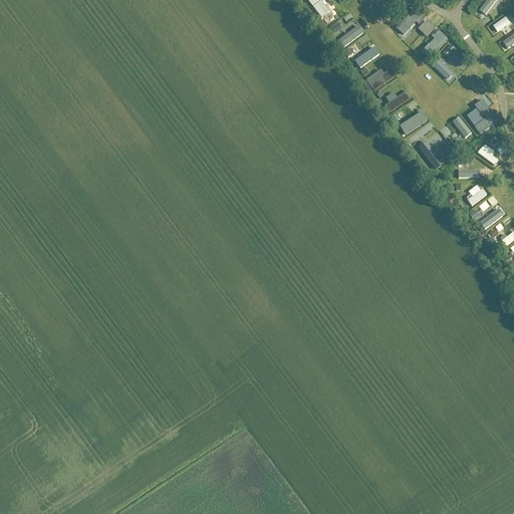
[(323,13),(332,5),(327,0),(322,0),(316,5),(323,13)]
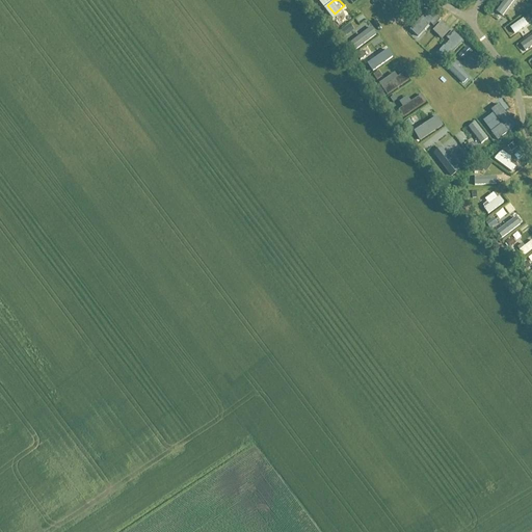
[(501,0),(497,7),(505,14),(513,0),(501,0)]
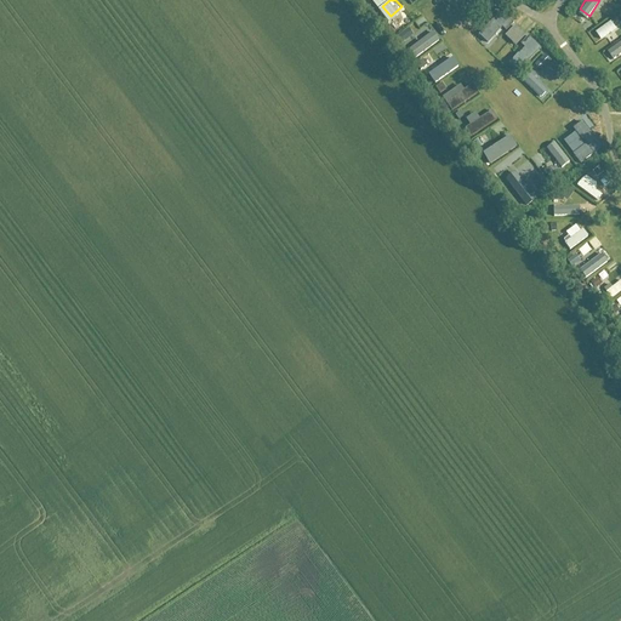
[(596,27),(602,38),(608,34),(613,41),(620,36),(620,35),(611,18),(596,27)]
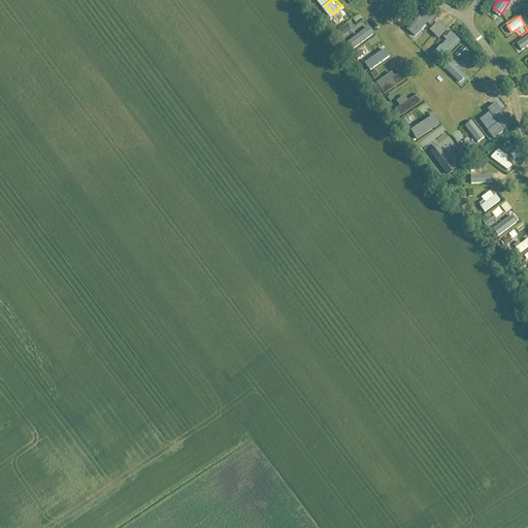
[(527,32),(518,39),(523,48),(527,44),(527,32)]
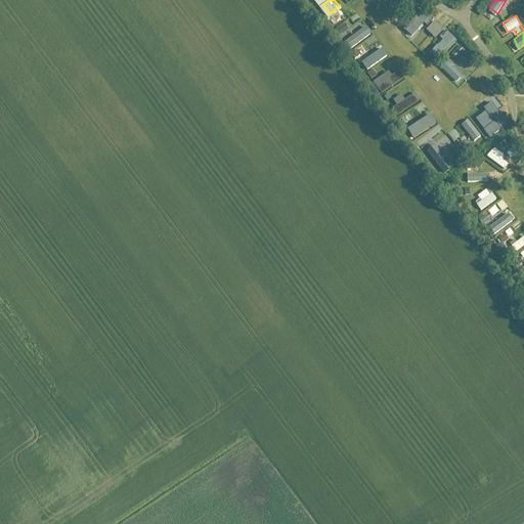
[(464,50),(454,56),(462,69),(471,62),(464,50)]
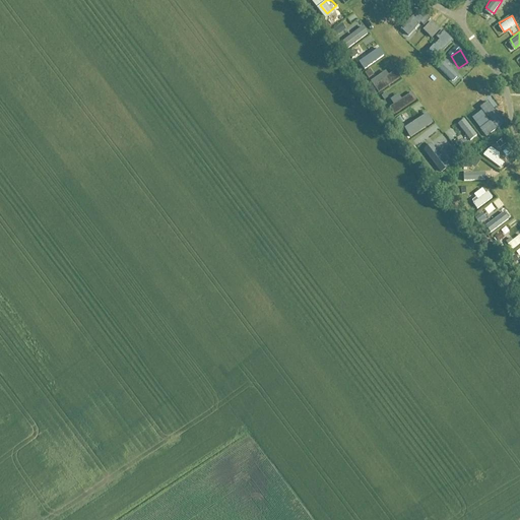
[(432,67),(440,77),(450,70),(443,60),(432,67)]
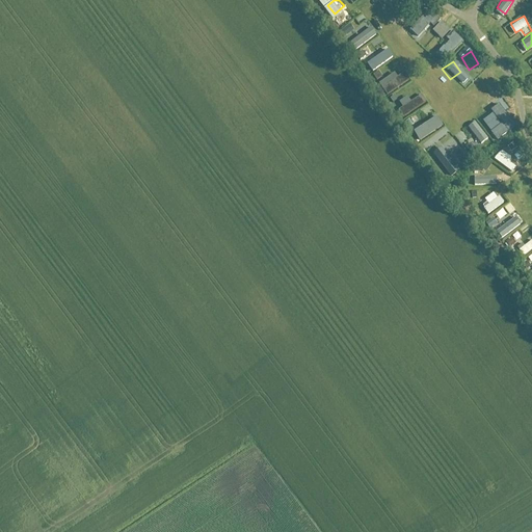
[(426,95),(435,91),(429,76),(420,79),(426,95)]
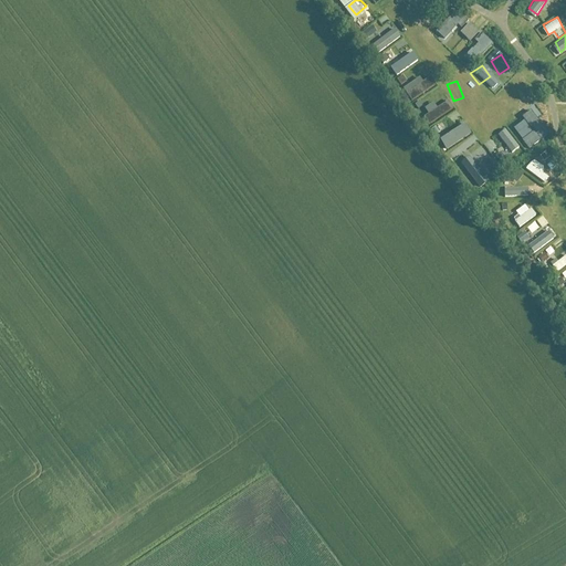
[(439,95),(426,104),(433,116),(447,107),(439,95)]
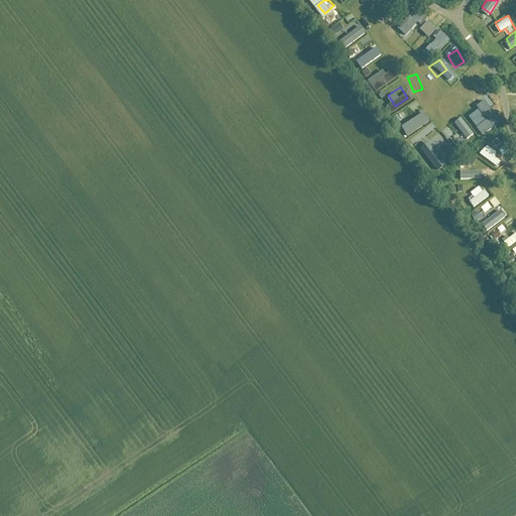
[(499,123),(483,103),(476,108),(486,121),(476,129),(482,137),(499,123)]
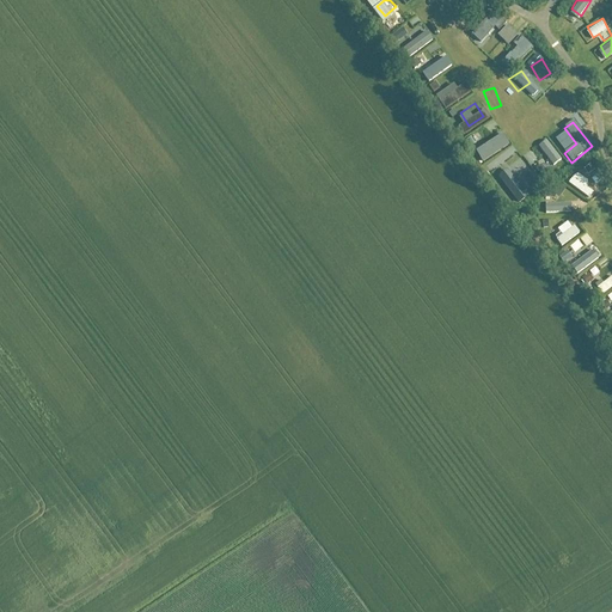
[(497,169),(502,165),(495,154),(490,158),(497,169)]
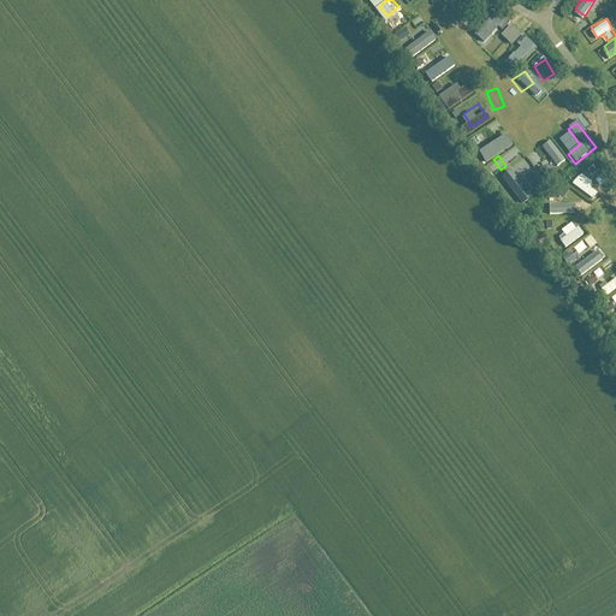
[(590,194),(594,188),(587,182),(592,178),(580,169),(572,178),(590,194)]
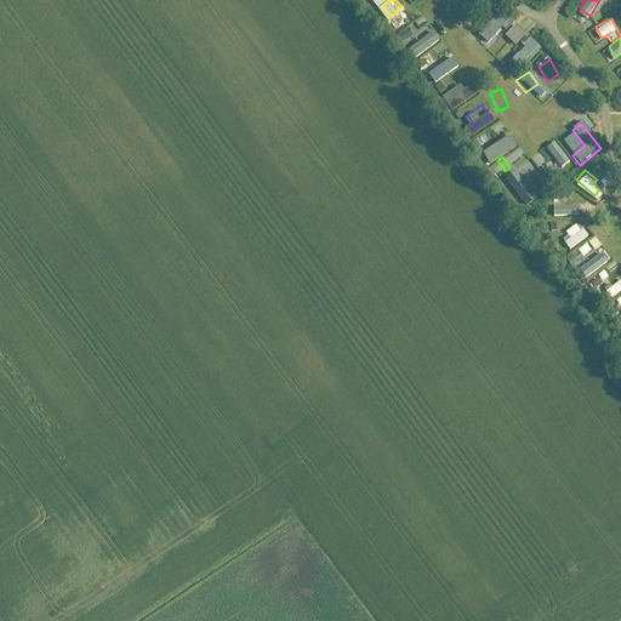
[(514,175),(506,181),(527,206),(539,198),(531,188),(528,192),(514,175)]
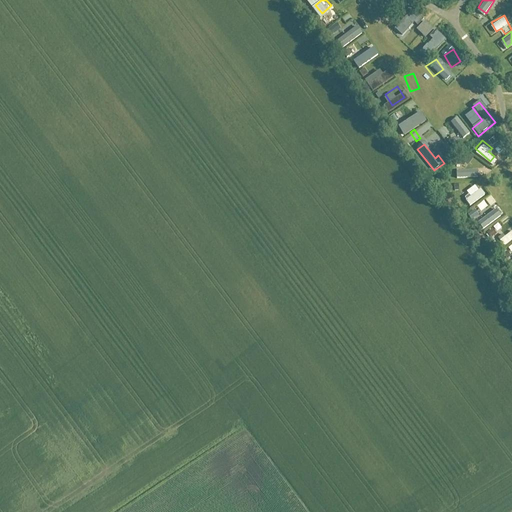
[(475,180),(465,187),(469,192),(464,195),(470,203),(484,194),(475,180)]
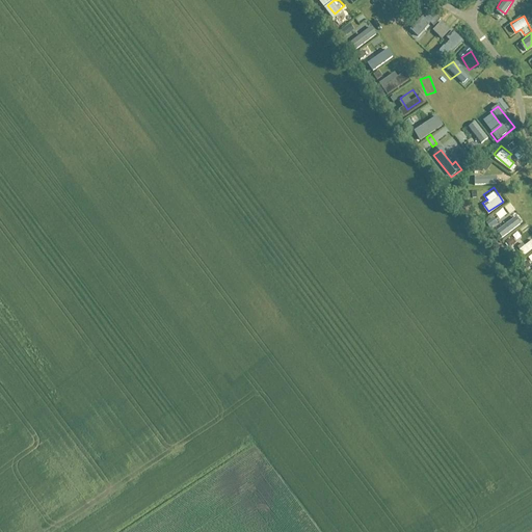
[(498,207),(500,213),(506,210),(503,204),(498,207)]
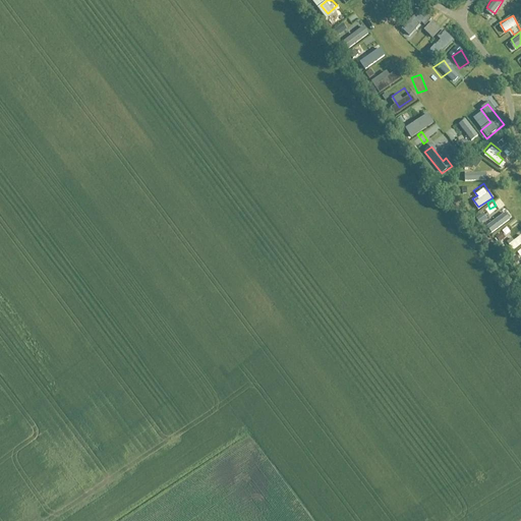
[(489,218),(494,226),(510,219),(506,210),(489,218)]
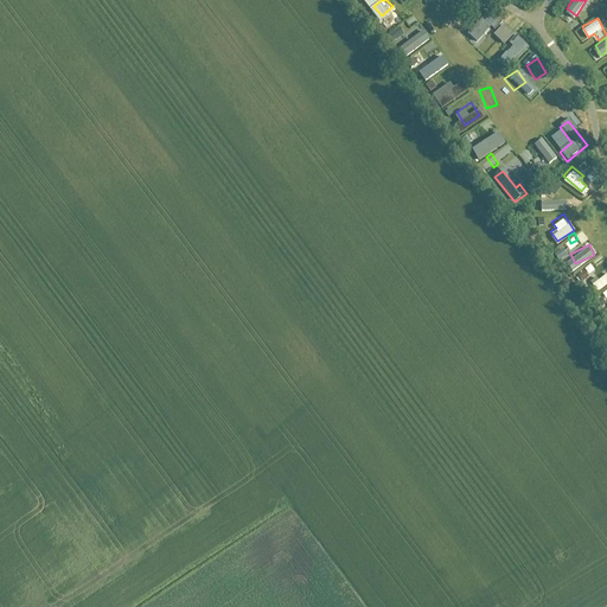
[(598,288),(606,281),(606,268),(606,269),(590,280),(598,288)]
